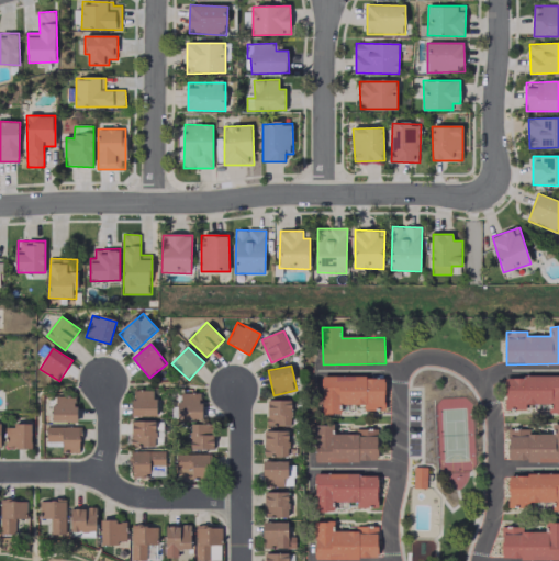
[(505,411),(527,410),(527,405),(551,404),(552,414),(558,413),(558,376),(505,378),(505,411)]
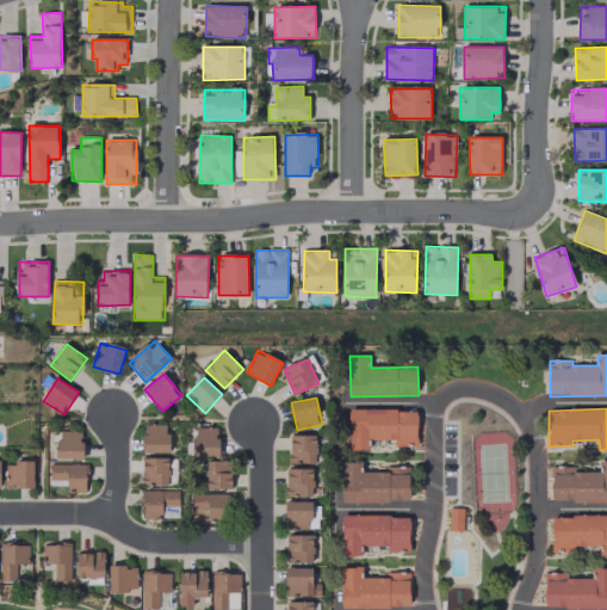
[(350,410),(350,451),(372,451),(372,441),(396,441),(396,445),(419,445),(419,410),(350,410)]
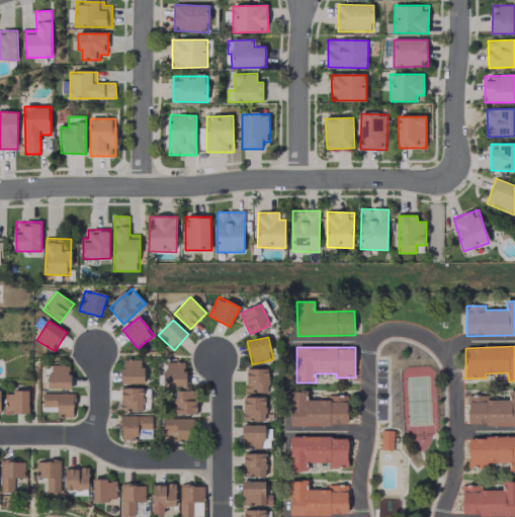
[(123,383),(145,383),(144,359),(122,360),(123,383)]
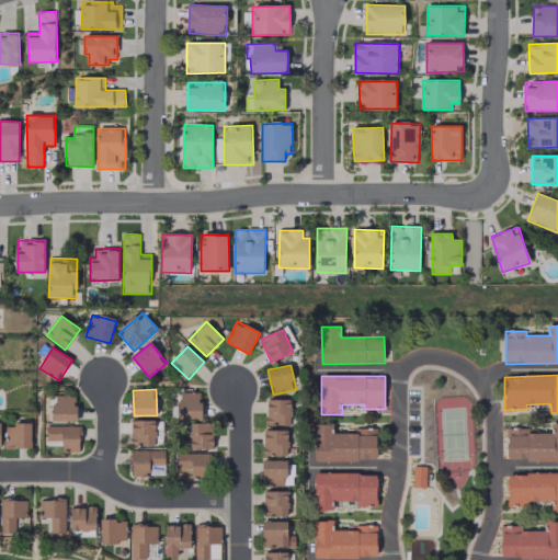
[(202,420),(203,392),(180,392),(180,419),(202,420)]
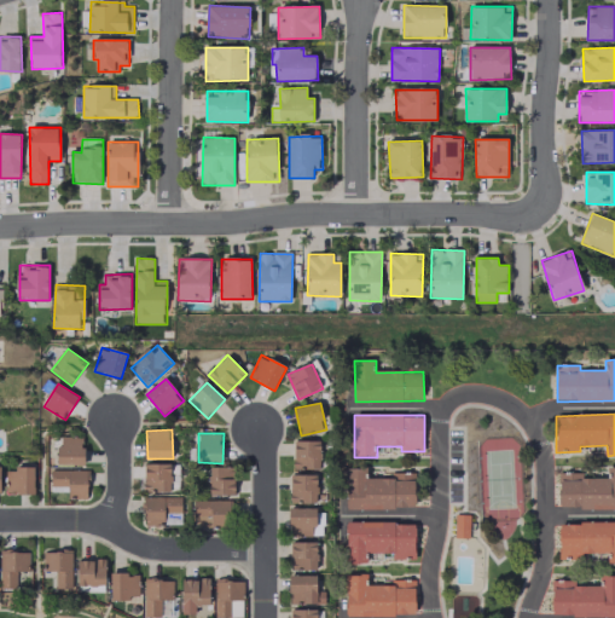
[(61,465),(86,465),(85,438),(59,438),(61,465)]
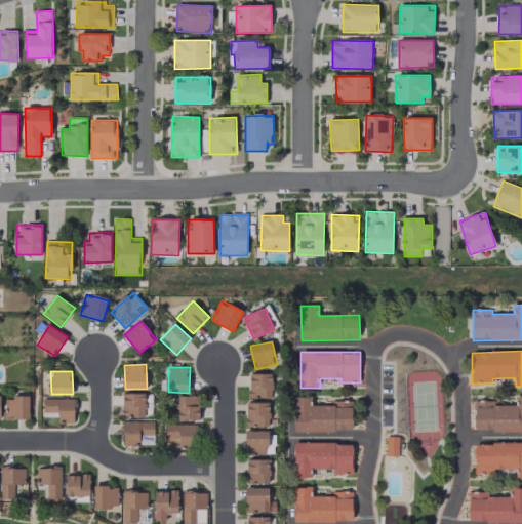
[(250,374),(250,399),(273,398),(273,374),(250,374)]
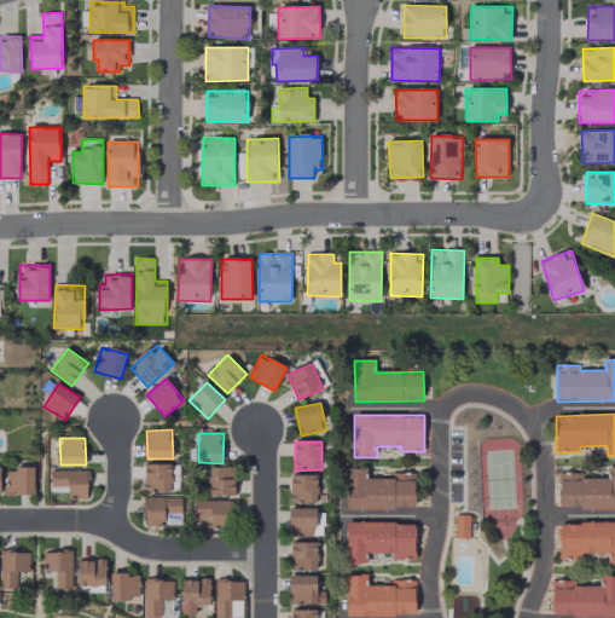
[(172,491),(172,479),(178,479),(178,465),(146,465),(146,491),(172,491)]
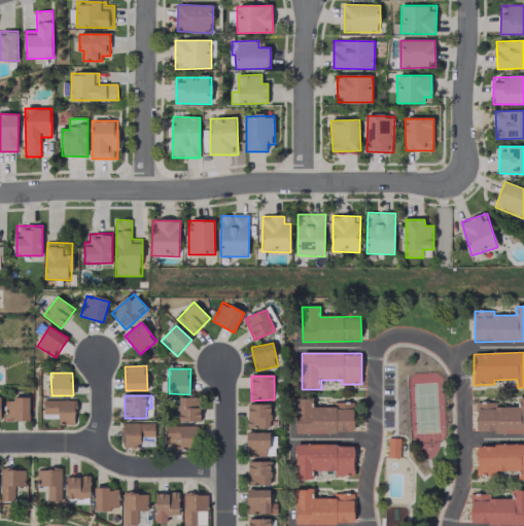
[(202,397),(179,397),(179,422),(201,422),(202,397)]
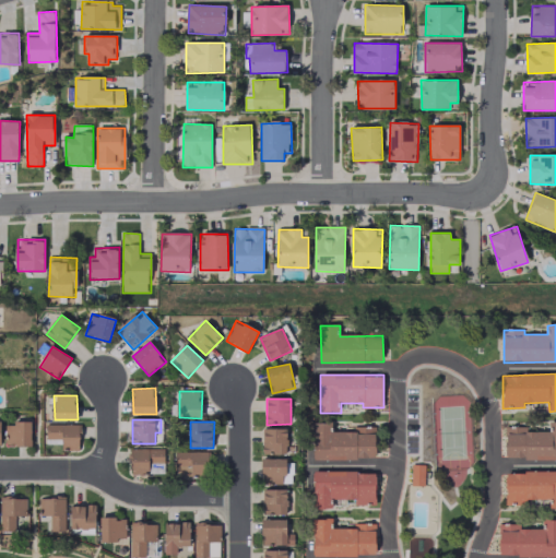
[(32,447),(33,423),(7,423),(7,447),(32,447)]
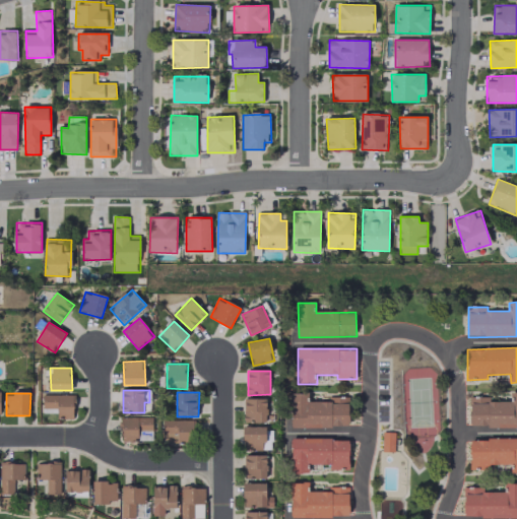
[(293,427),(349,428),(349,397),(329,397),(329,402),(310,402),(310,393),(293,393),(293,427)]
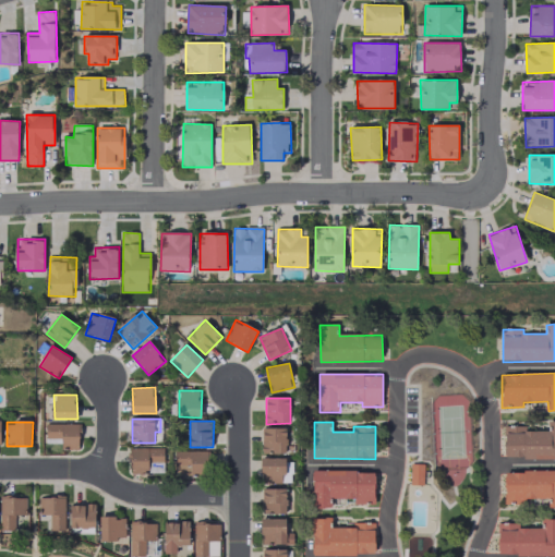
[(554,422),(551,422),(551,431),(528,432),(527,426),(505,426),(506,459),(554,458),(554,422)]
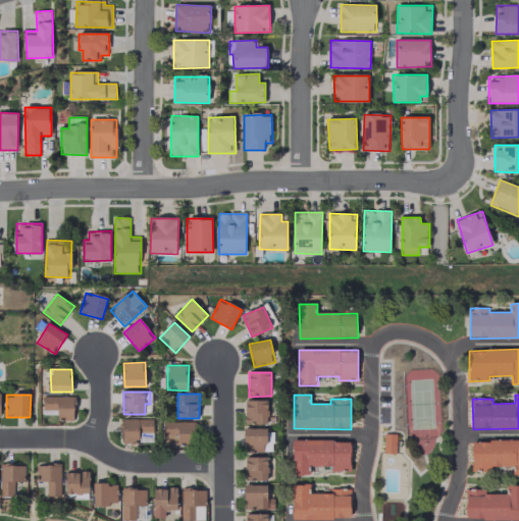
[(75,421),(75,397),(45,397),(44,415),(59,415),(58,420),(75,421)]
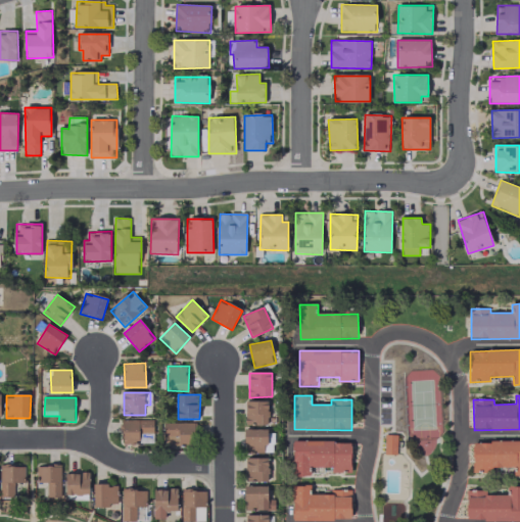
[(247,425),(269,424),(269,400),(246,401),(247,425)]
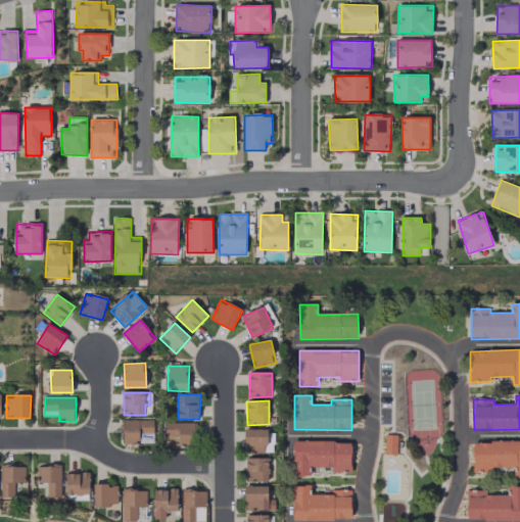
[(155,421),(124,420),(123,443),(154,444),(155,421)]
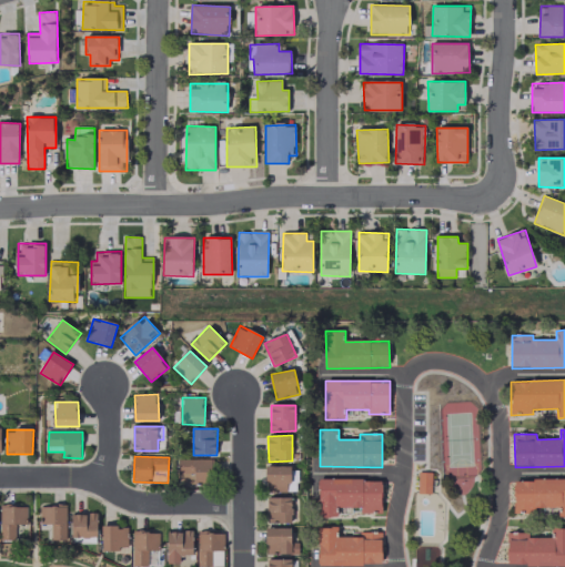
[(180,483),(214,483),(214,458),(180,459),(180,483)]
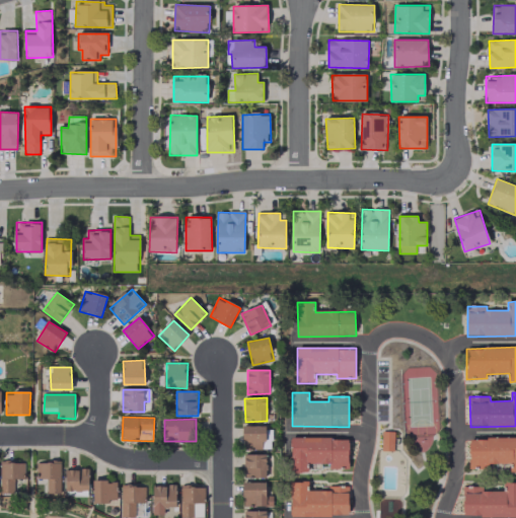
[(243,428),(244,450),(273,449),(273,427),(243,428)]
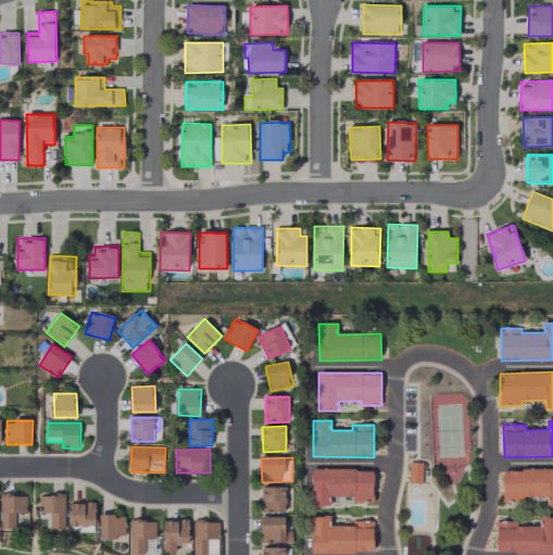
[(552,468),(503,470),(504,502),(525,502),(525,497),(549,497),(549,506),(552,505),(552,468)]
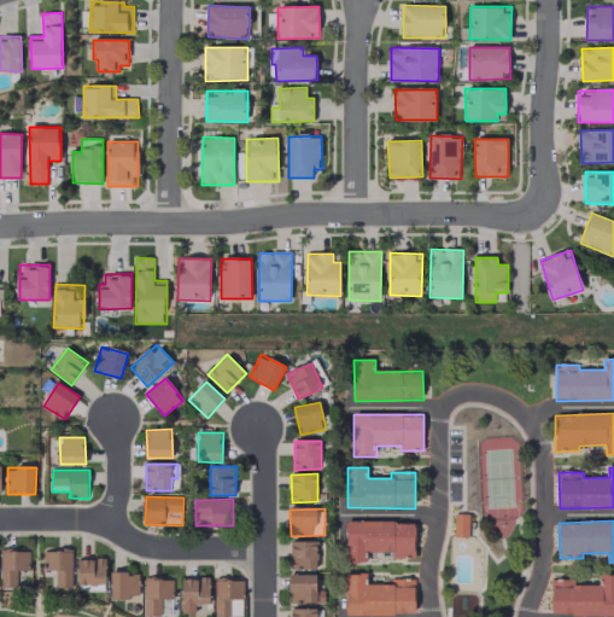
[(416,558),(416,523),(349,522),(348,563),(368,563),(368,552),(393,553),(393,558),(416,558)]
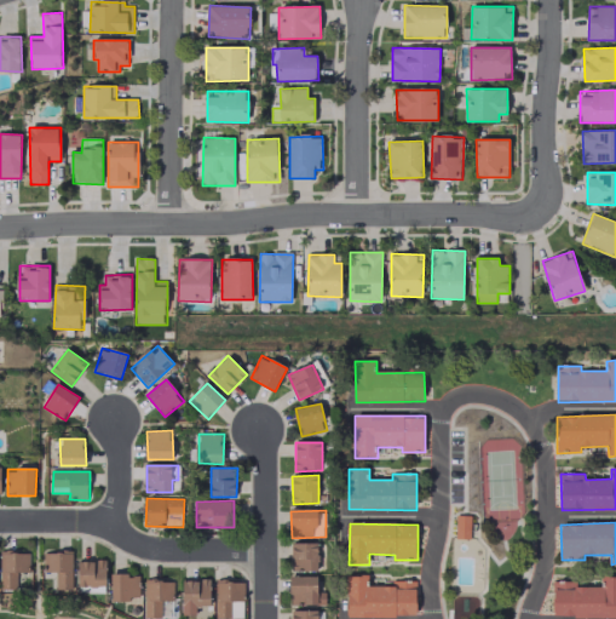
[(293,571),(320,569),(318,544),(292,544),(293,571)]
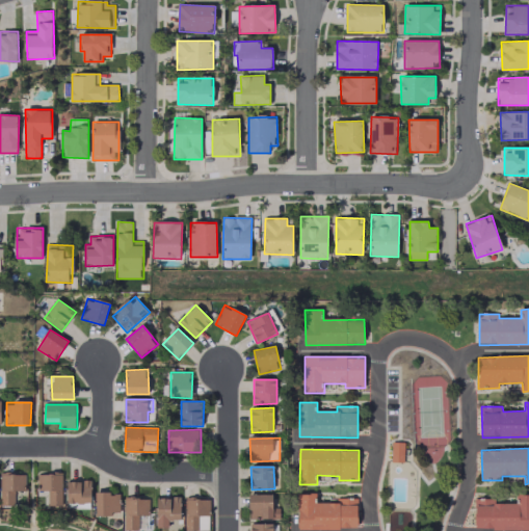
[(2,473),(1,506),(16,506),(17,490),(26,492),(27,474),(2,473)]
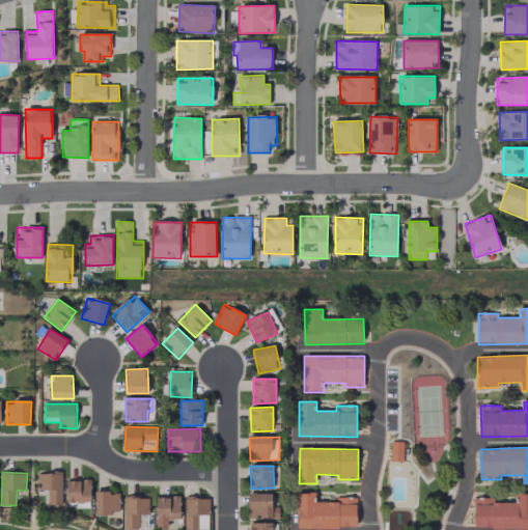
[(63,473),(38,472),(38,490),(50,491),(49,506),(62,506),(63,473)]
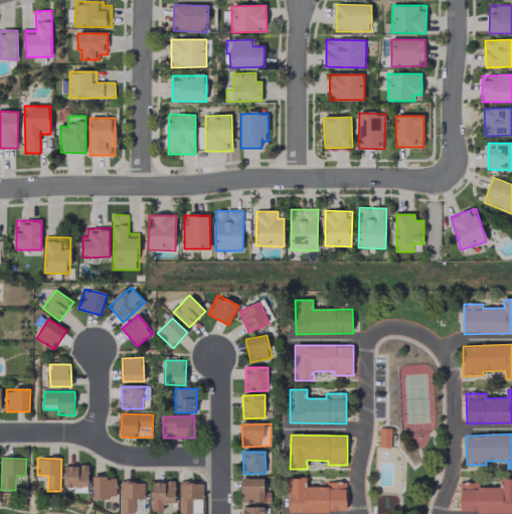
[(90,467),(66,466),(65,487),(89,488),(90,467)]
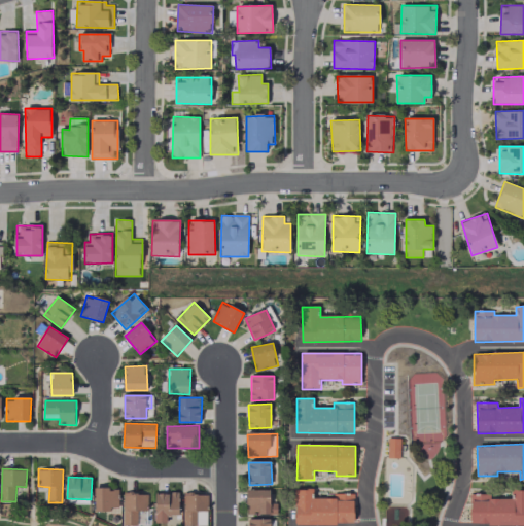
[(96,511),(119,510),(119,488),(96,489),(96,511)]
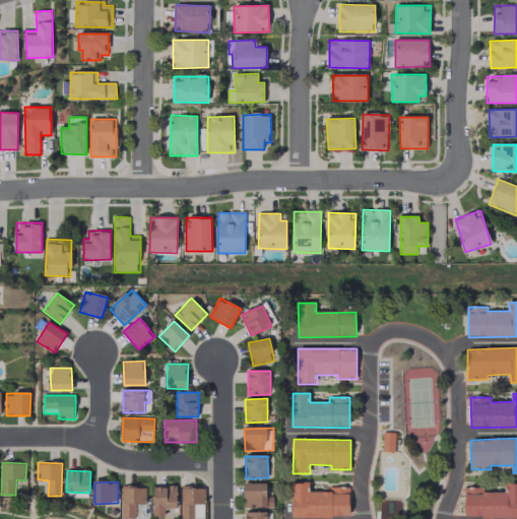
[(293,517),(350,517),(350,488),(330,488),(330,492),(310,492),(310,482),(293,482),(293,517)]
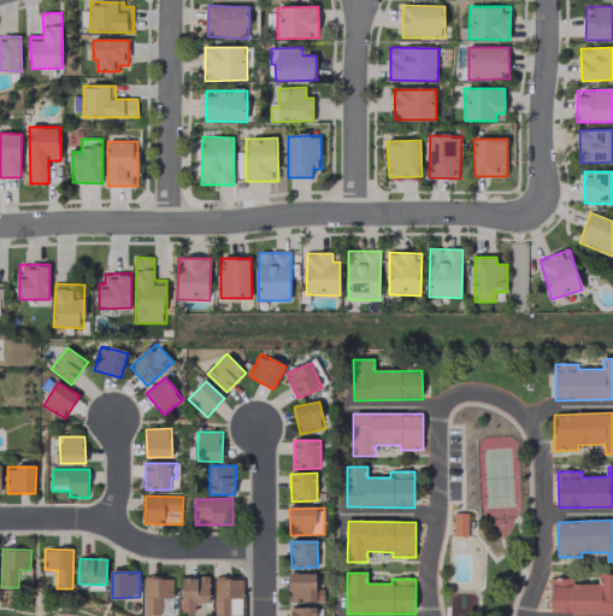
[(290,602),(325,602),(325,590),(317,590),(317,574),(290,574),(290,602)]
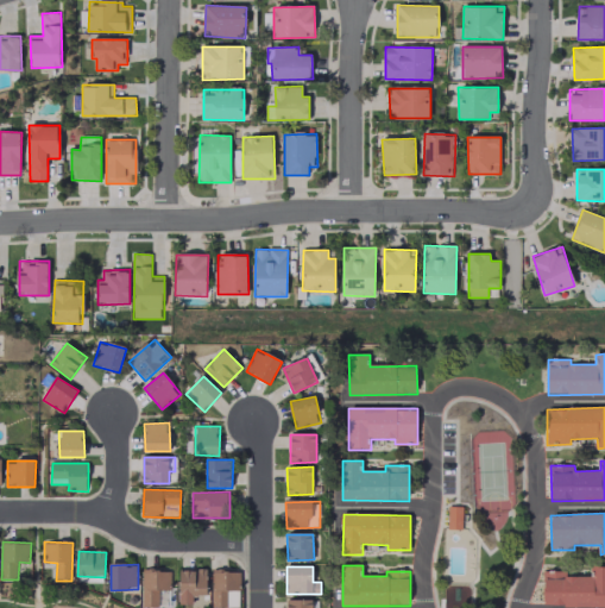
[(544,571),(543,606),(604,607),(604,566),(591,566),(591,577),(567,576),(567,571),(544,571)]
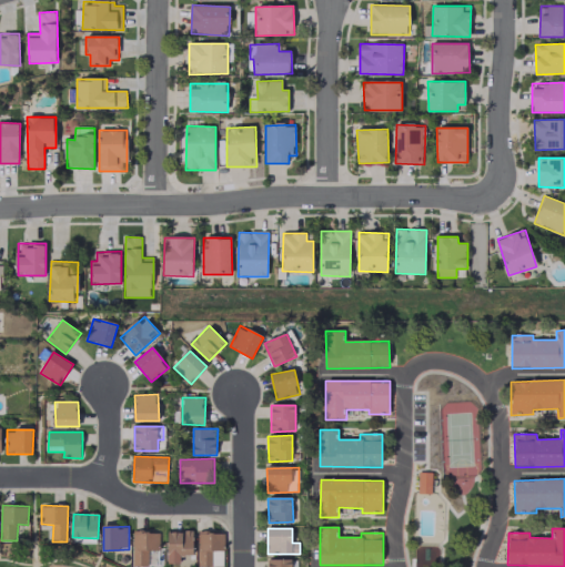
[(194,555),(193,530),(168,532),(169,564),(181,564),(181,556),(194,555)]
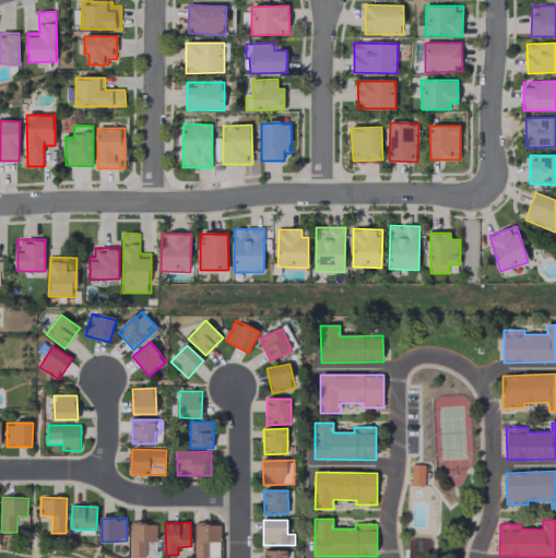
[(146,557),(146,542),(158,541),(157,523),(131,524),(132,557),(146,557)]
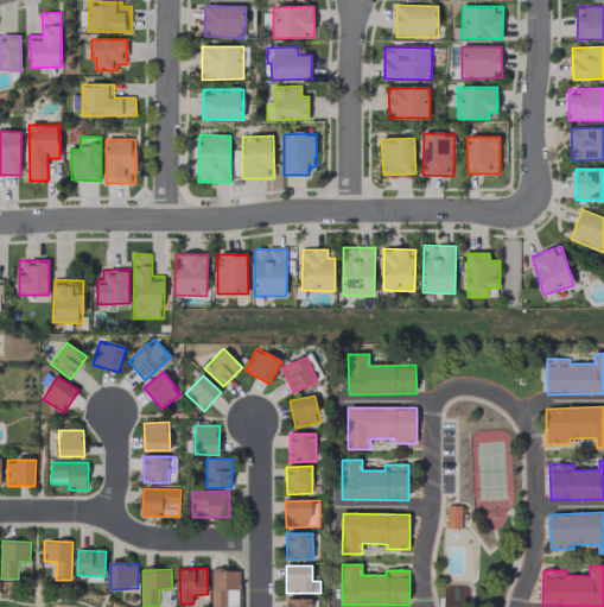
[(240,606),(241,570),(214,570),(213,606),(240,606)]
